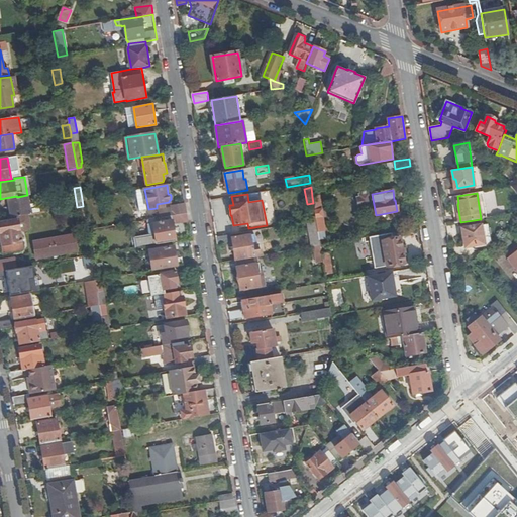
[(316,221),(318,231),(325,230),(319,195),(312,197),(313,203),(316,221)]
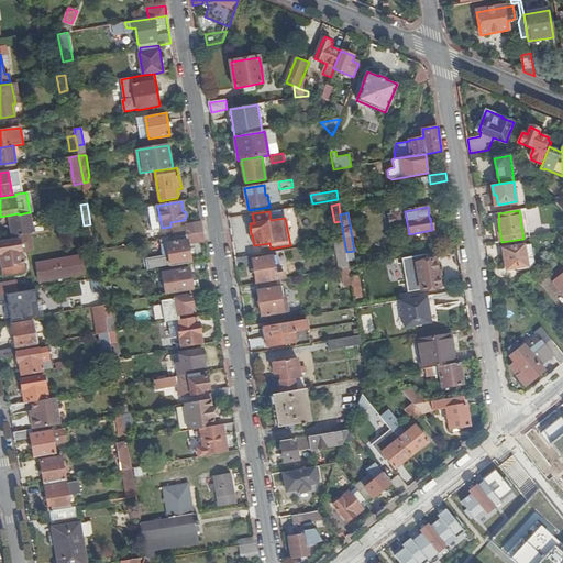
[(10,217),(13,238),(29,234),(33,233),(30,213),(10,217)]
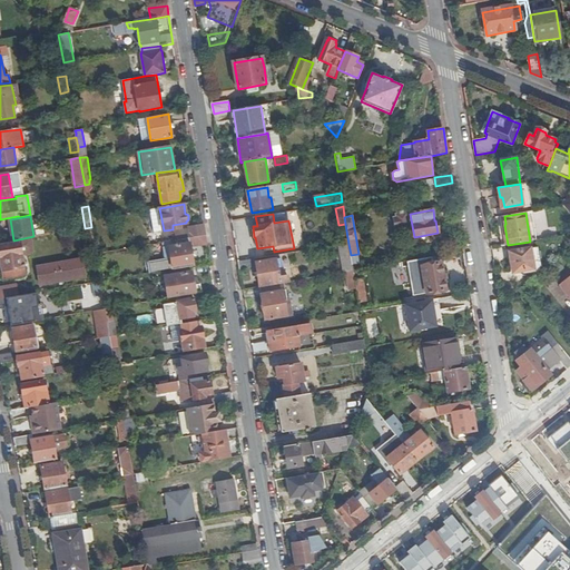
[(173,232),(174,241),(206,235),(204,225),(188,227),(188,228),(173,232)]
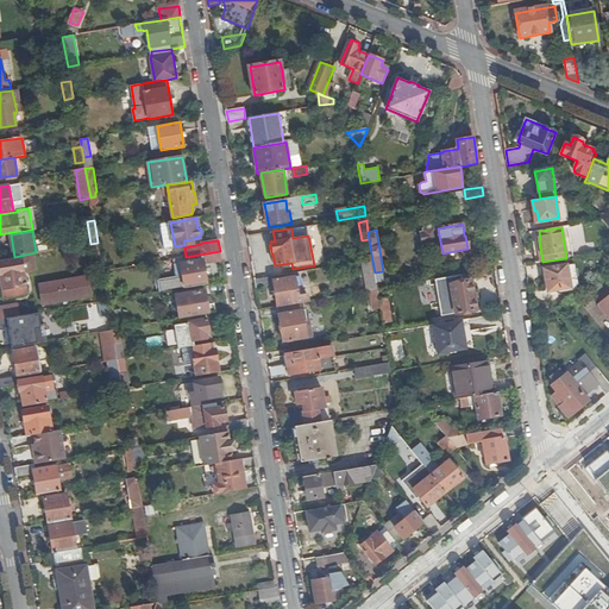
[(161,292),(180,288),(203,284),(207,283),(202,262),(206,261),(206,263),(221,262),(220,251),(186,257),(180,258),(183,277),(159,281),(161,292)]
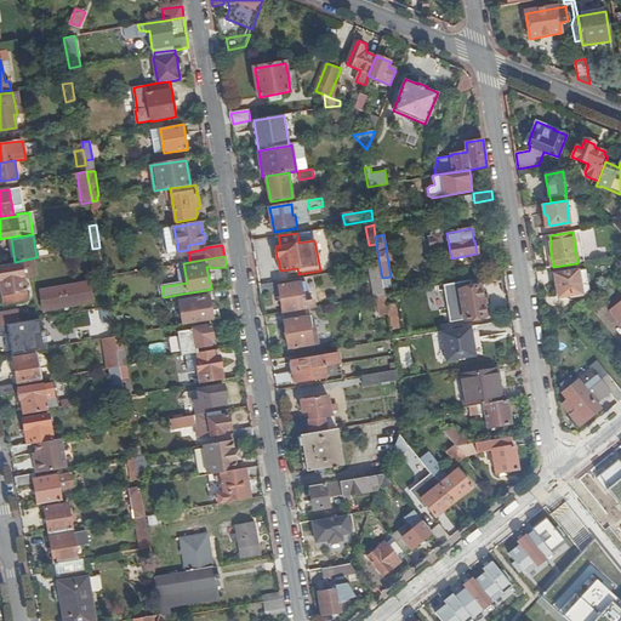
[(32,258),(15,262),(16,266),(0,267),(0,271),(5,302),(28,298),(26,277),(35,275),(38,272),(36,261),(32,258)]
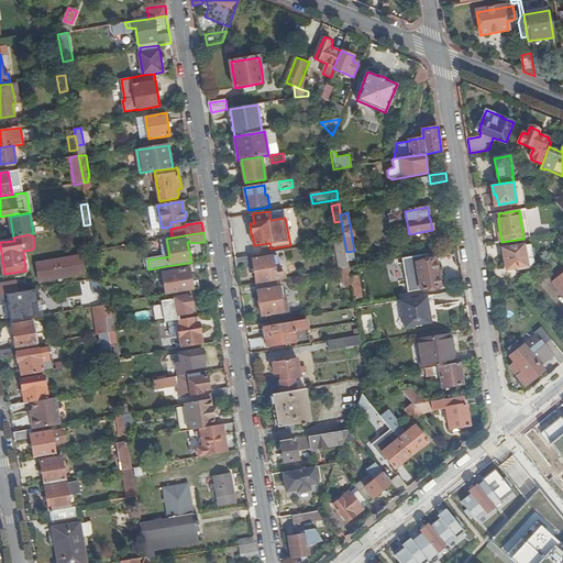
[(345,268),(349,267),(346,252),(344,241),(335,243),(338,254),(340,255),(342,254),(345,268)]
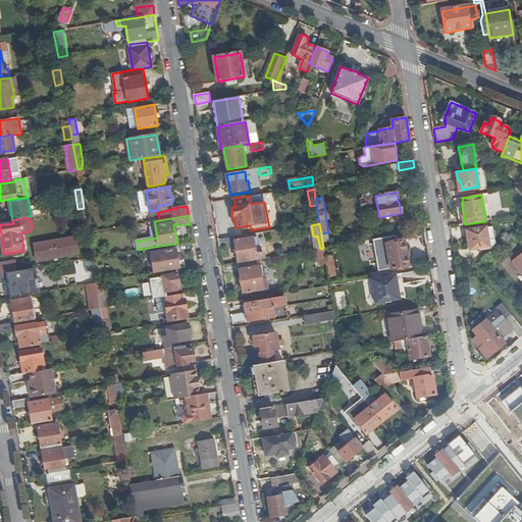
[(492,225),(466,230),(467,240),(470,239),(472,249),(478,248),(478,251),(490,249),(496,243),(492,225)]
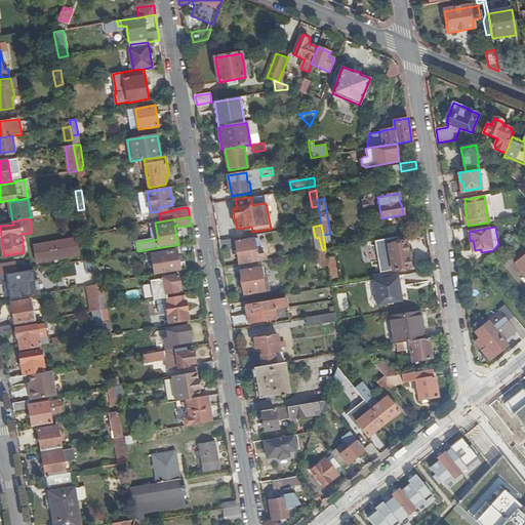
[(405,242),(404,236),(374,241),(375,247),(405,242)]
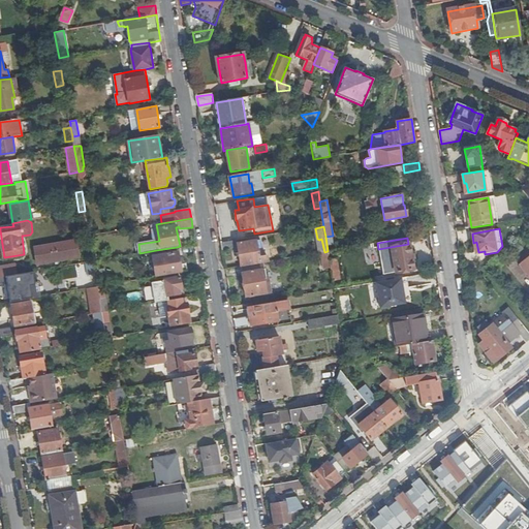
[(35,247),(38,263),(80,256),(76,240),(35,247)]
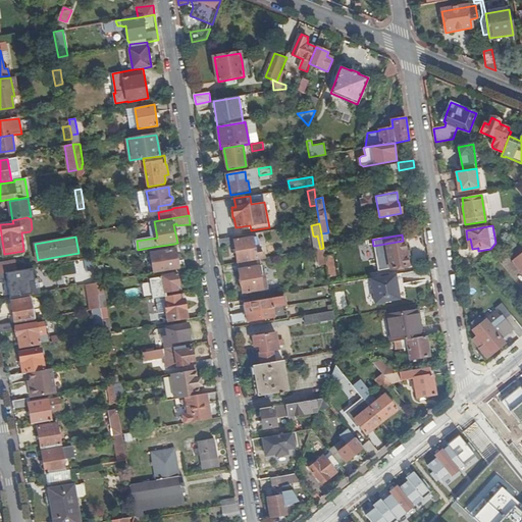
[(218,240),(219,248),(236,244),(238,262),(264,257),(263,252),(260,252),(258,237),(235,241),(233,238),(218,240)]
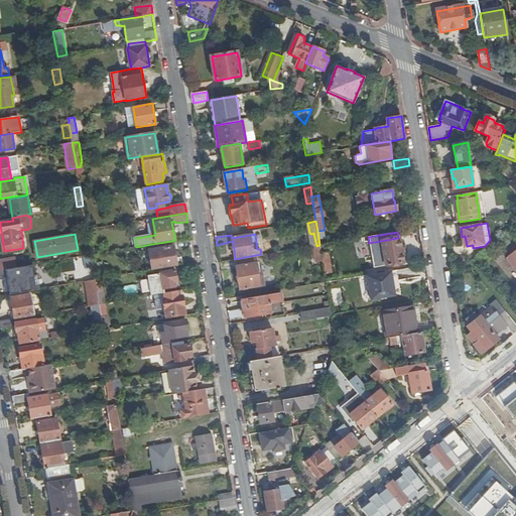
[(400,238),(398,238),(369,243),(373,267),(404,262),(400,238)]
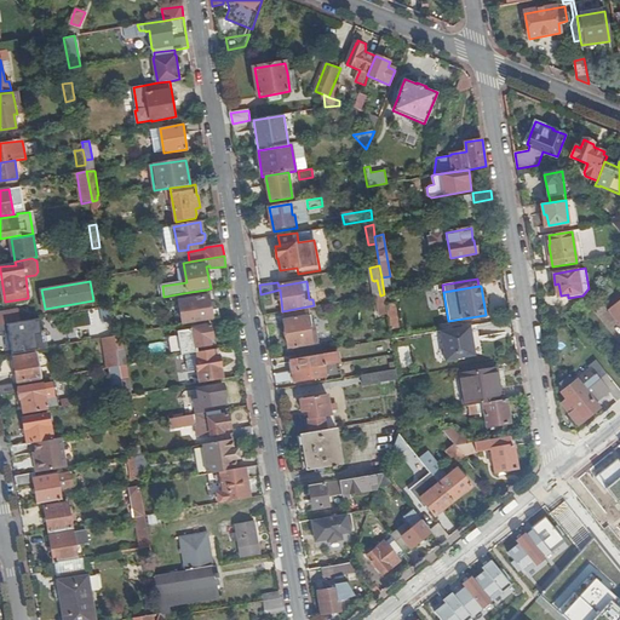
[(187,315),(188,323),(216,319),(220,317),(218,308),(212,309),(207,290),(183,293),(184,299),(182,300),(181,302),(182,315),(187,315)]
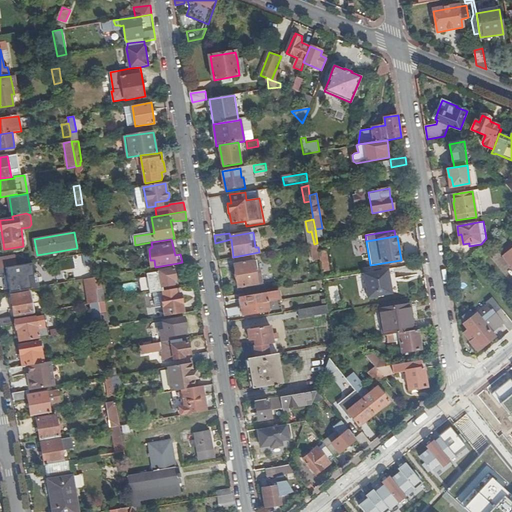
[(319,252),(319,251),(317,243),(314,244),(311,244),(312,253),(319,252)]
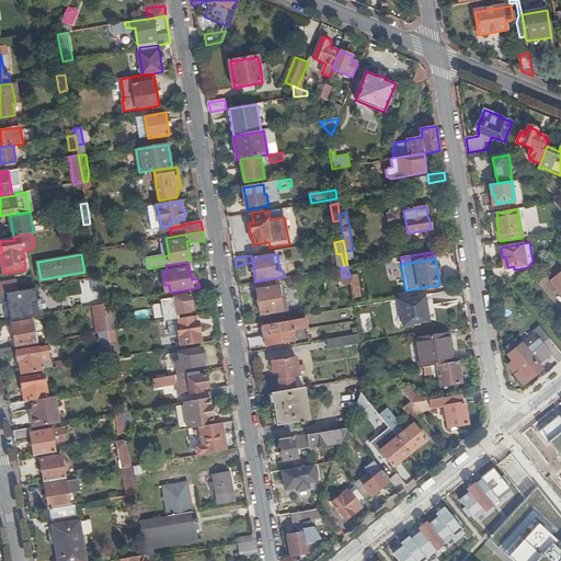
[(560,272),(556,276),(551,281),(560,293),(560,272)]
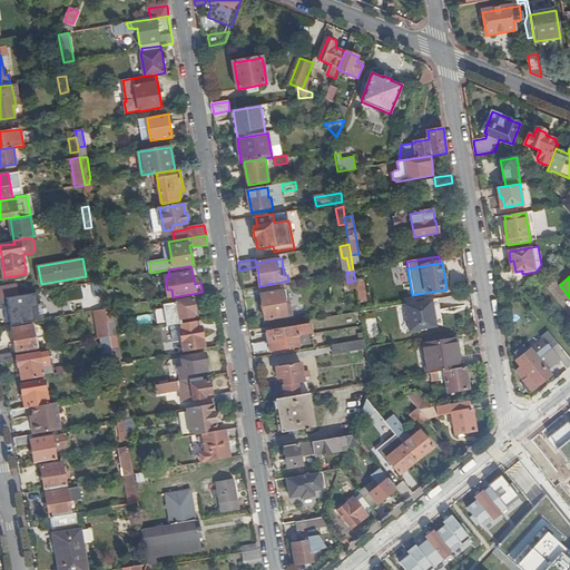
[(355,281),(359,303),(367,301),(363,278),(355,279),(355,281)]
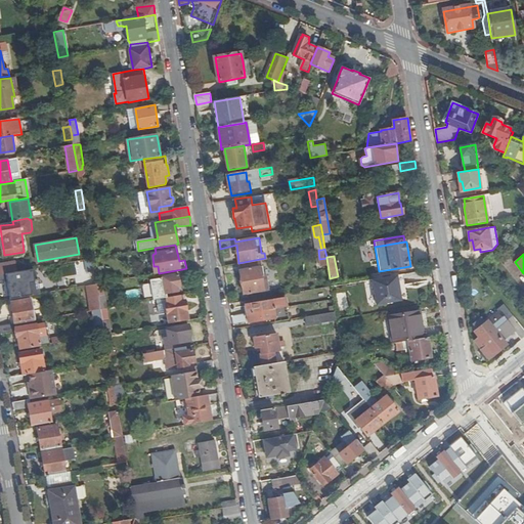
[(92,281),(96,281),(92,259),(86,260),(89,278),(92,278),(92,281)]
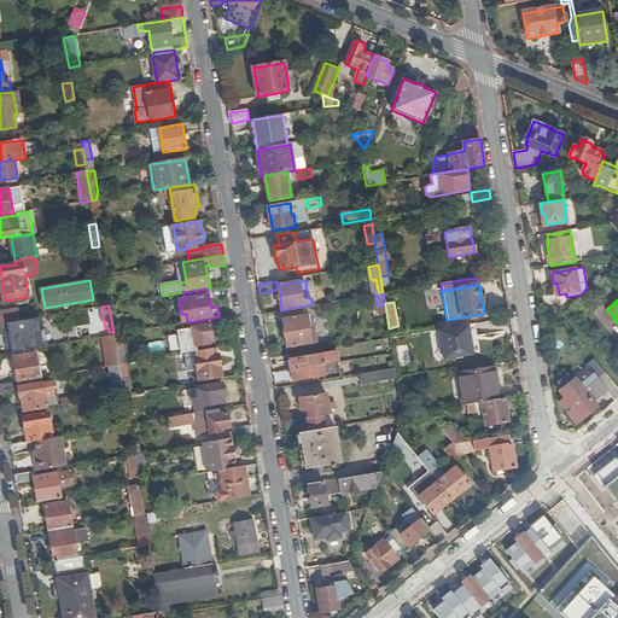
[(309,307),(281,312),(287,347),(316,342),(314,325),(312,325),(309,307)]
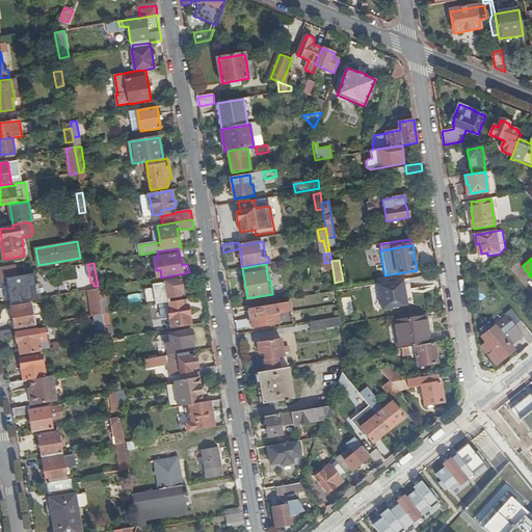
[(0,267),(0,278),(6,277),(19,275),(17,265),(0,267)]
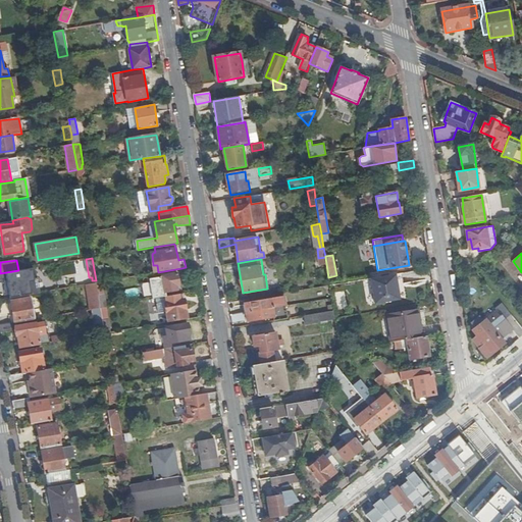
[(186,267),(181,268),(184,275),(198,273),(197,266),(186,267)]
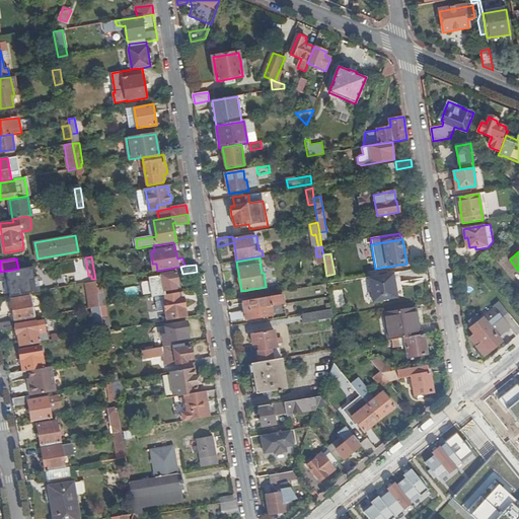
[(0,280),(8,279),(11,295),(30,292),(26,275),(29,275),(29,271),(7,275),(6,271),(0,272),(0,280)]
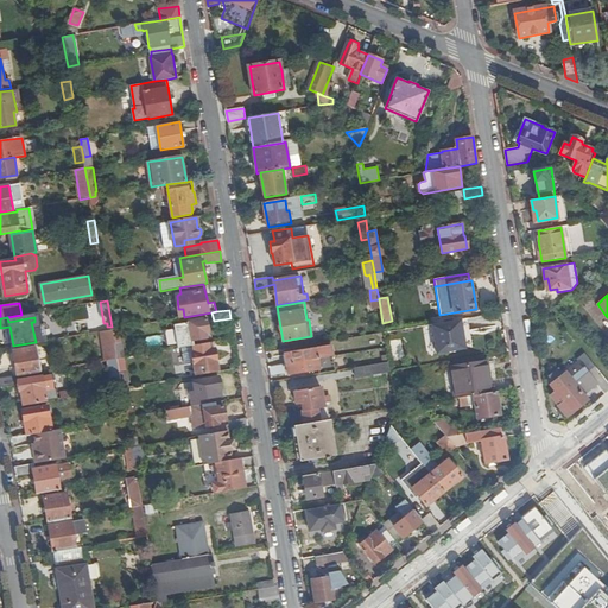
[(179,348),(194,346),(209,343),(207,333),(209,333),(207,318),(190,322),(190,323),(176,325),(179,348)]
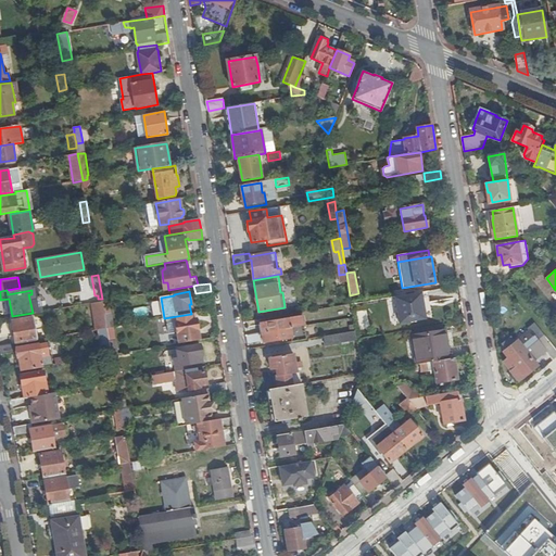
[(421,292),(393,298),(399,325),(427,319),(421,292)]
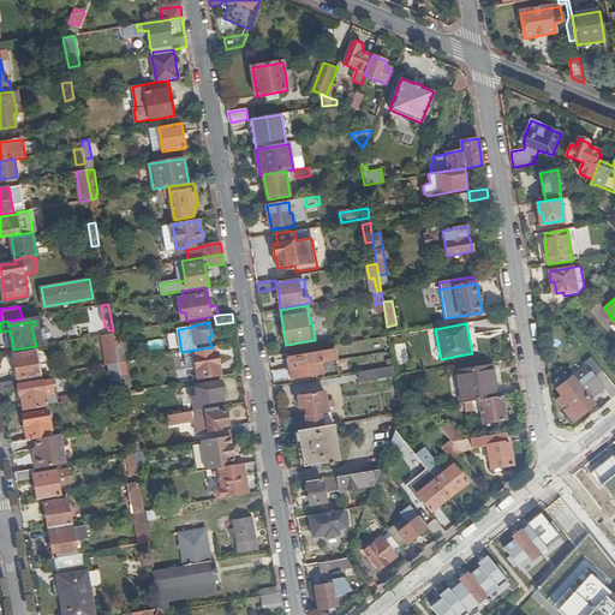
[(113,333),(119,363),(125,362),(120,332),(113,333)]
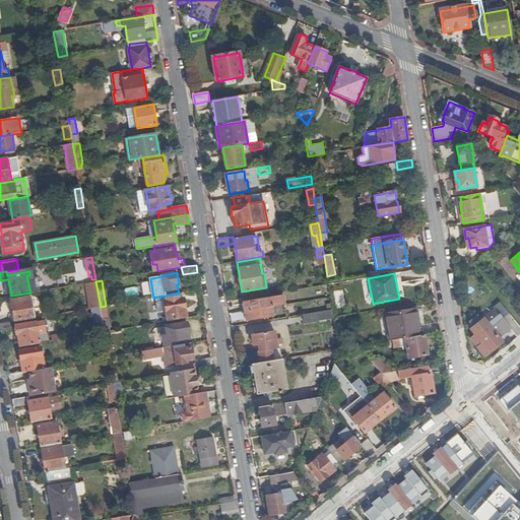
[(90,282),(94,308),(101,307),(95,281),(90,282)]
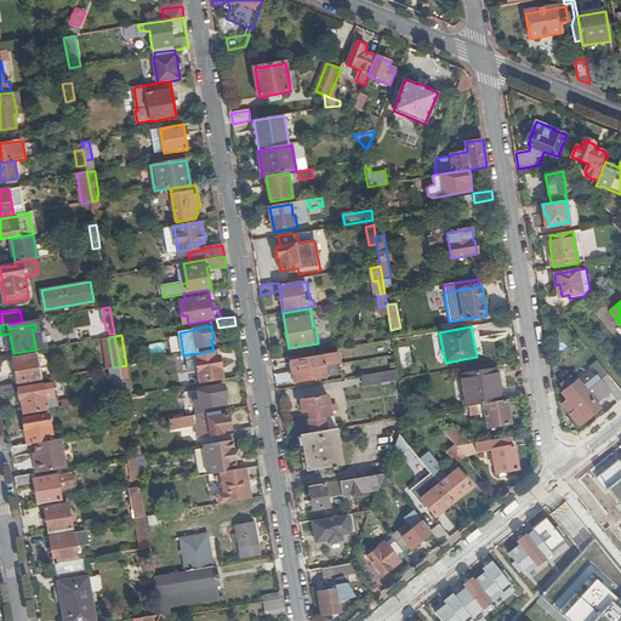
[(197,360),(200,383),(223,380),(220,357),(215,357),(214,351),(198,353),(199,360),(197,360)]
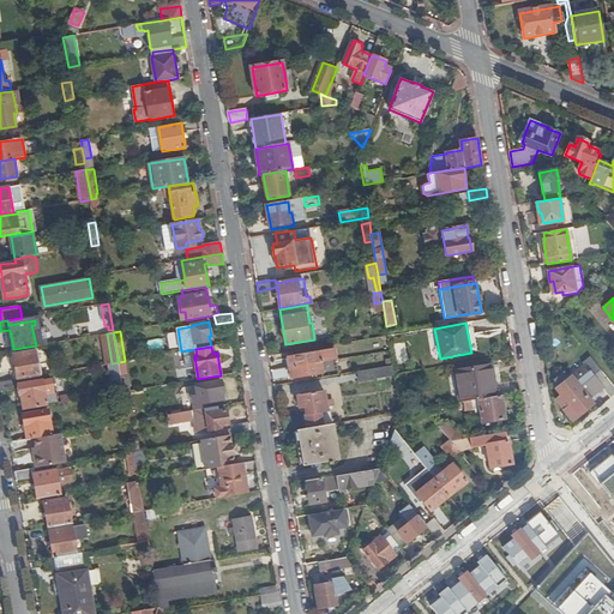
[(288,356),(289,367),(321,362),(336,360),(333,348),(288,356)]
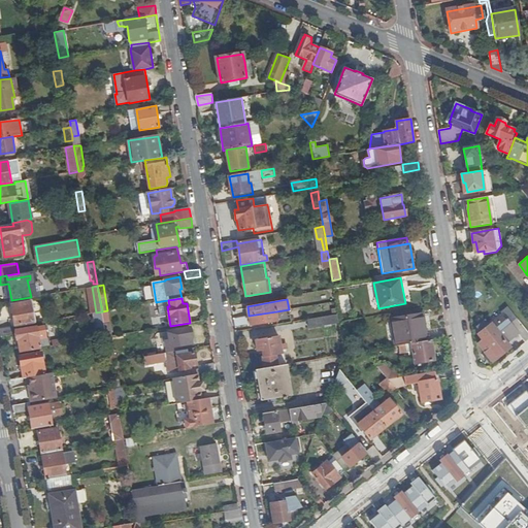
[(11,305),(15,326),(42,322),(41,314),(34,315),(32,301),(11,305)]
